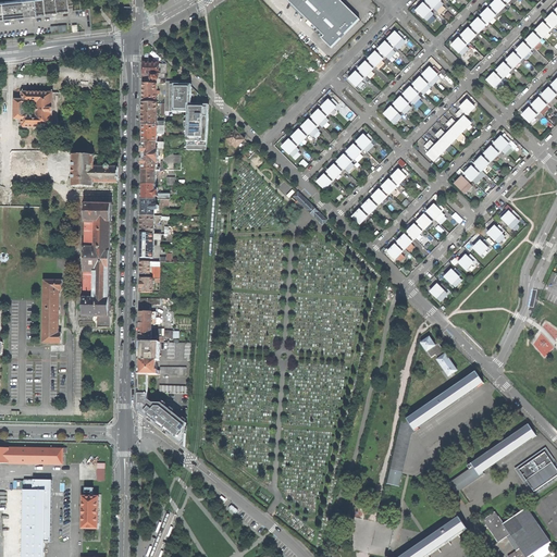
[(67,11),(65,0),(21,0),(0,2),(0,17),(8,17),(28,15),(46,13),(67,11)]
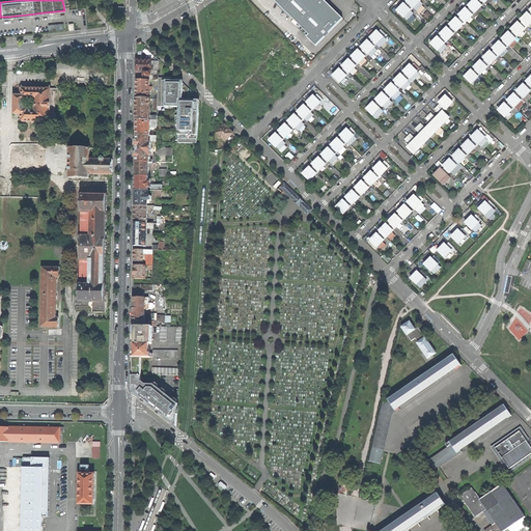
[(275,0),(310,34),(307,37),(316,46),(343,19),(324,0),(275,0)]
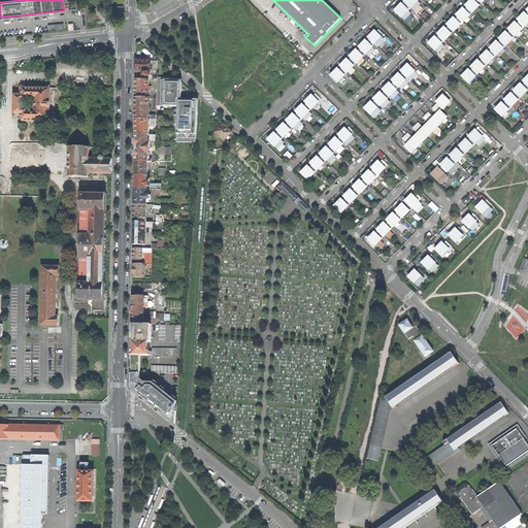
[(405,0),(404,1),(411,9),(413,8),(419,2),(420,2),(418,0),(405,0)]
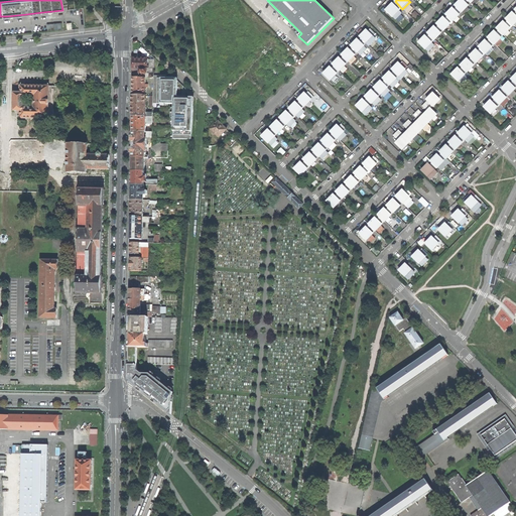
[(461,0),(459,2),(455,6),(463,13),(464,13),(469,7),(470,6),(464,0),(461,0)]
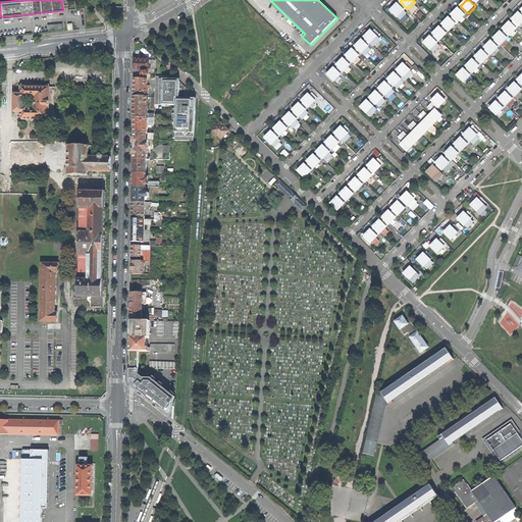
[(417,5),(414,2),(408,8),(410,11),(417,5)]
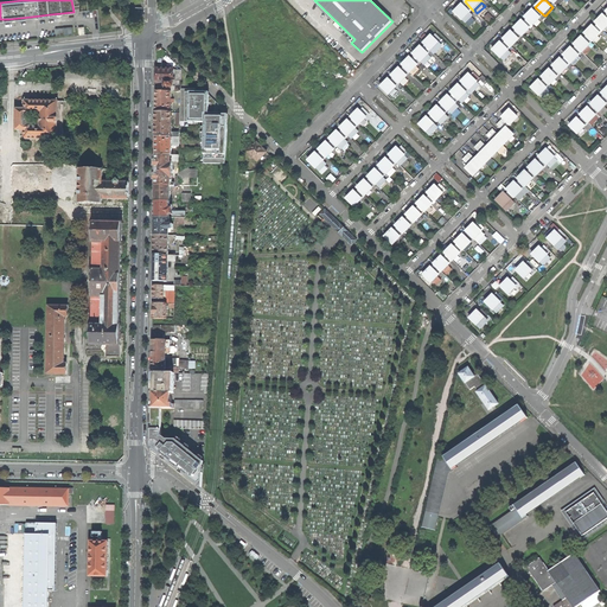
[(458,8),(454,12),(462,21),(464,20),(471,13),(472,13),(462,4),(458,8)]
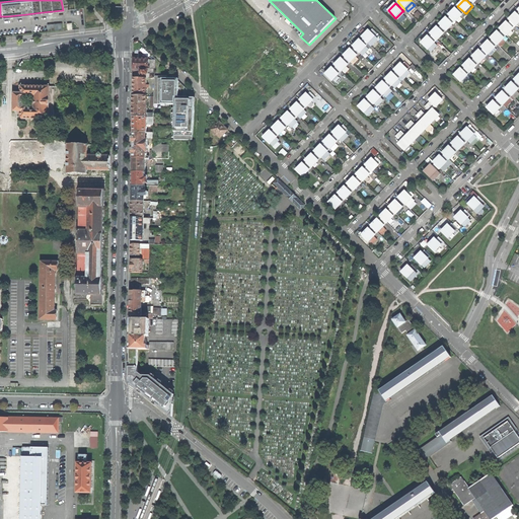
[(452,11),(448,15),(456,22),(457,21),(462,16),(463,15),(456,7),(452,11)]
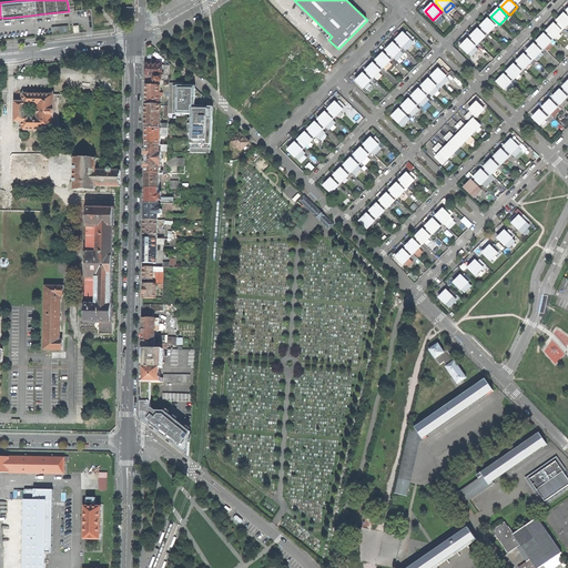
[(444,16),(440,12),(434,19),(436,22),(444,16)]
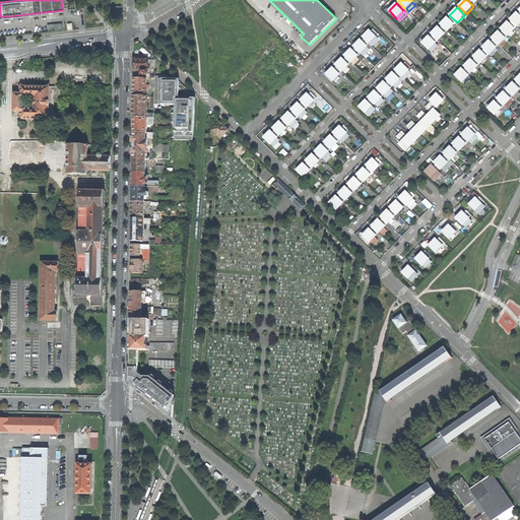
[(510,19),(517,26),(519,23),(519,14),(517,12),(513,16),(510,19)]
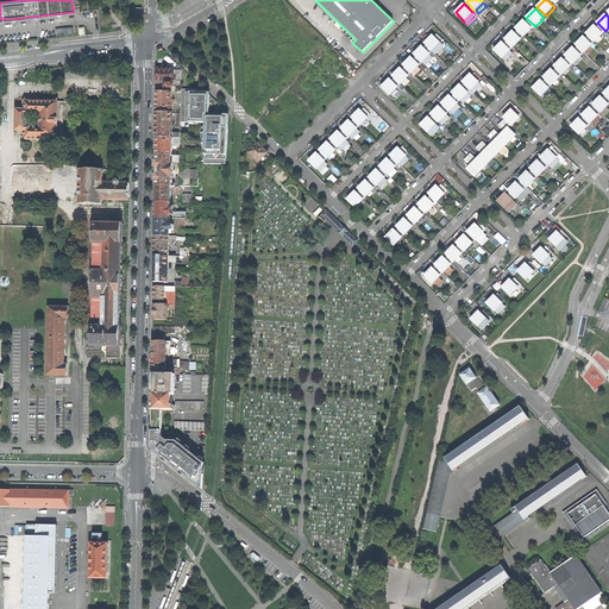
[(520,24),(515,29),(525,37),(526,36),(532,30),(533,29),(523,20),(520,24)]
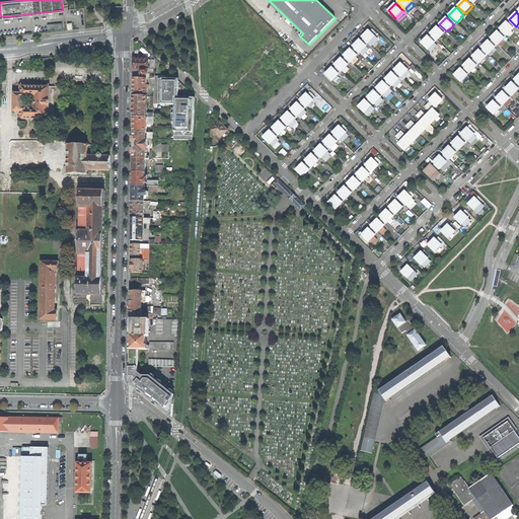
[(500,28),(507,36),(515,28),(507,21),(504,25),(500,28)]
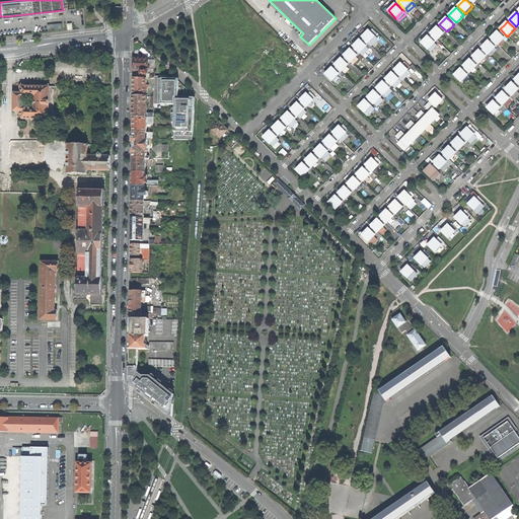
[(434,29),(430,33),(438,41),(445,33),(438,26),(434,29)]
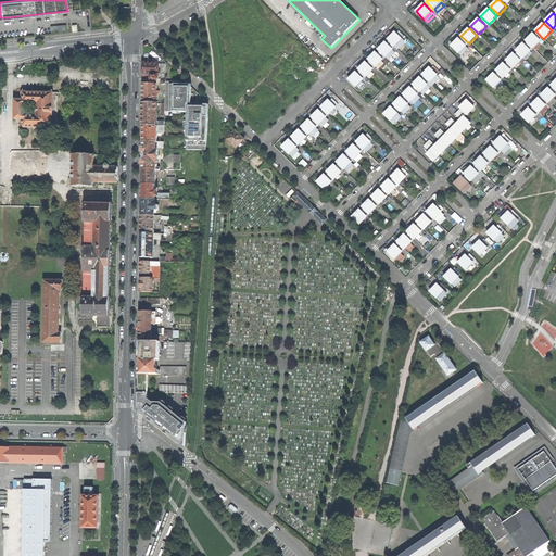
[(391,36),(388,39),(395,47),(403,39),(395,32),(391,36)]
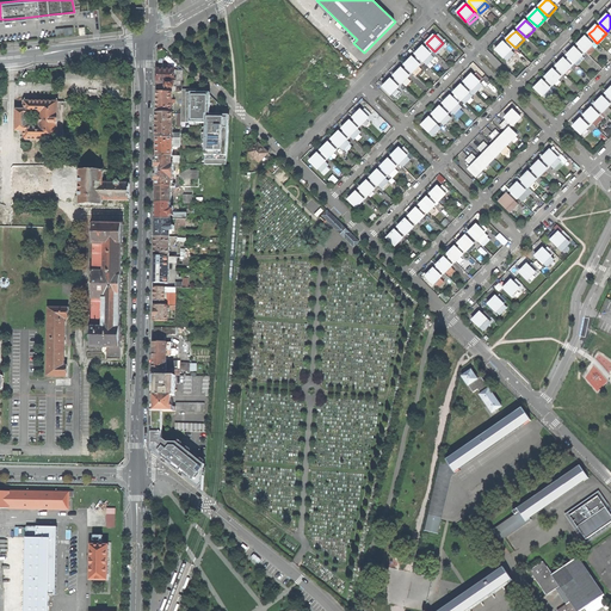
[(578,44),(586,54),(596,45),(586,36),(582,41),(578,44)]
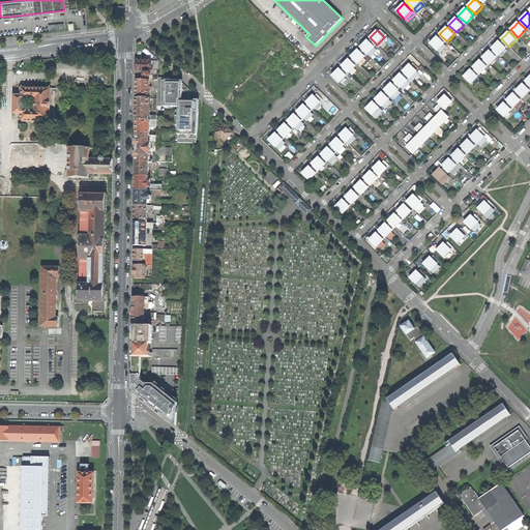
[(434,40),(430,43),(438,52),(438,51),(444,45),(445,45),(438,36),(434,40)]
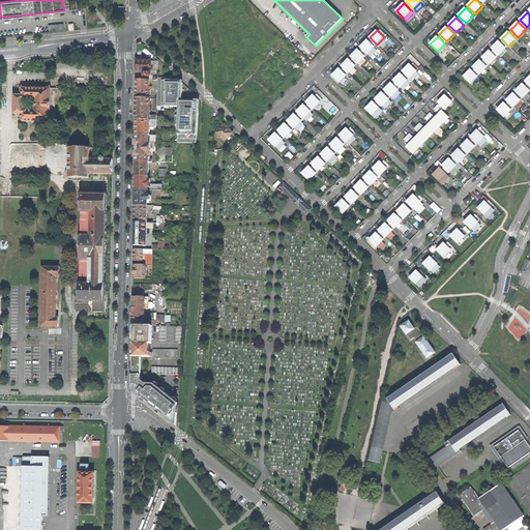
[(387,40),(384,37),(377,45),(380,48),(387,40)]
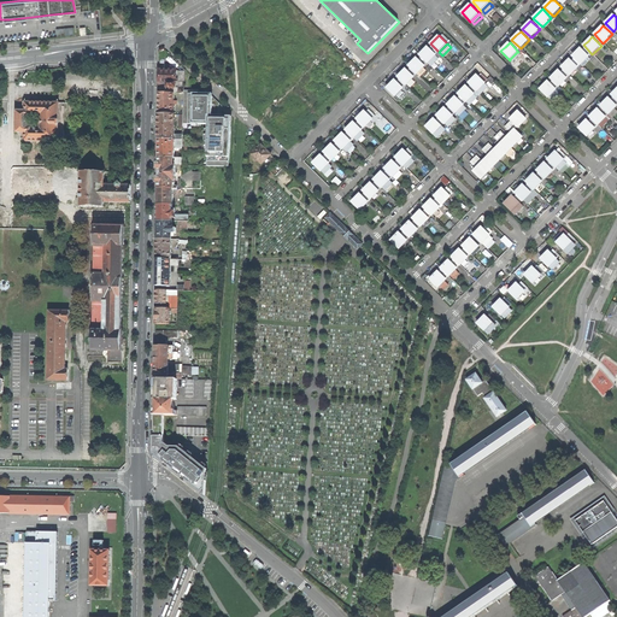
[(423,51),(419,56),(429,64),(436,56),(438,56),(428,46),(423,51)]
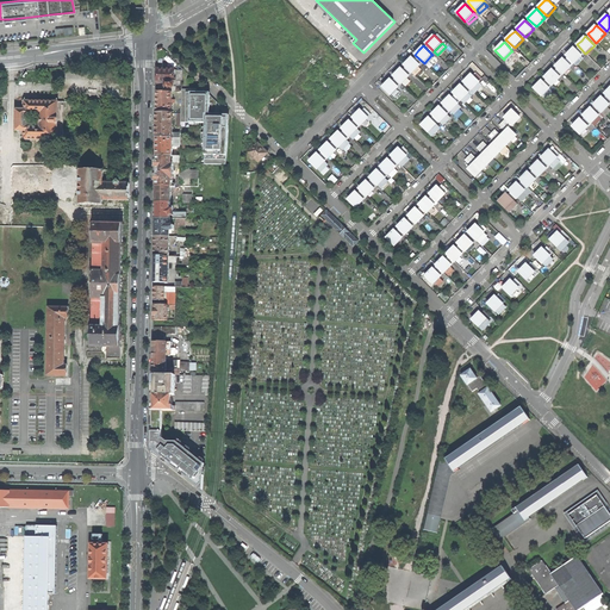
[(566,56),(574,64),(576,63),(583,57),(584,56),(574,48),(571,51),(566,56)]
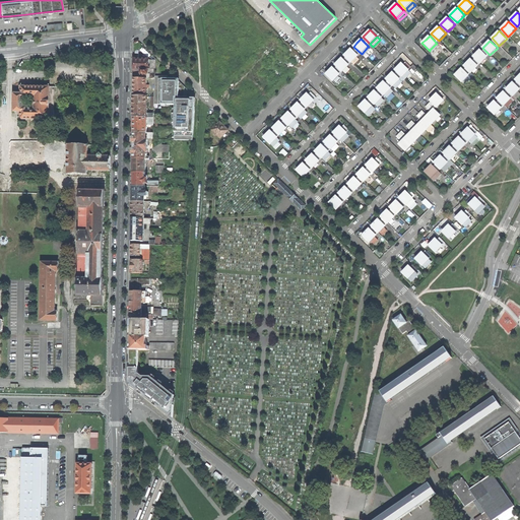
[(439,47),(436,44),(430,50),(433,53),(439,47)]
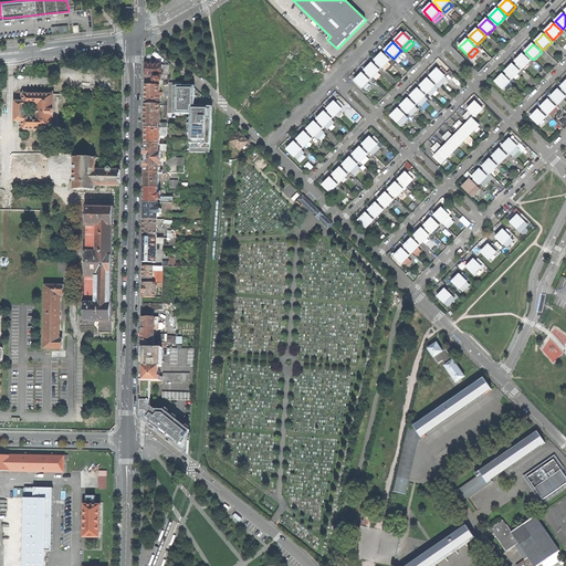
[(404,54),(400,51),(394,59),(396,61),(404,54)]
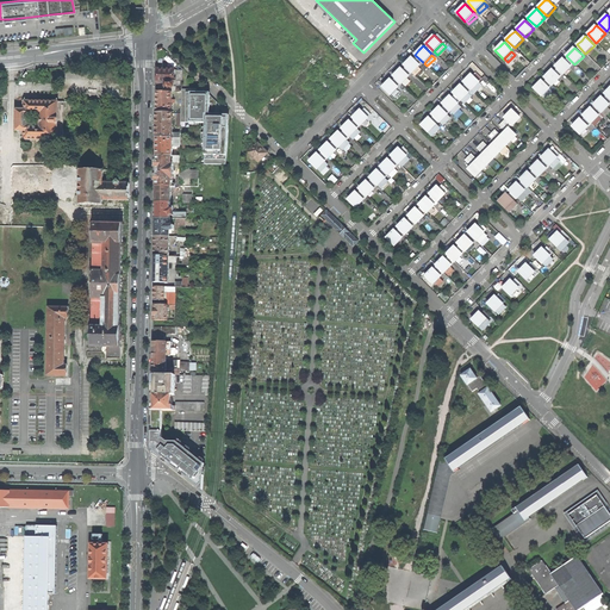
[(408,62),(404,66),(412,74),(422,66),(412,57),(408,62)]
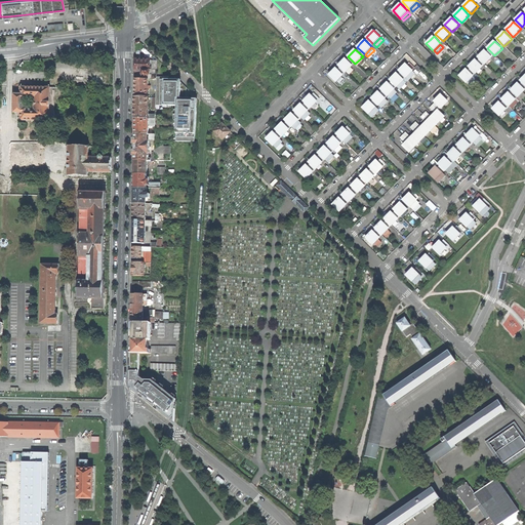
[(478,57),(485,65),(492,57),(485,50),(482,53),(478,57)]
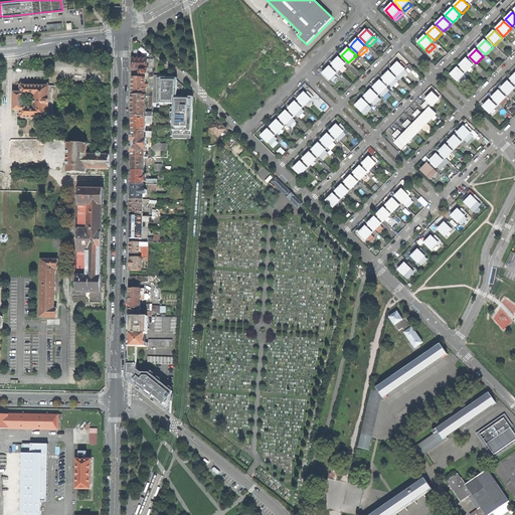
[(133,64),(133,76),(145,76),(145,72),(147,72),(147,57),(133,57),(133,64)]
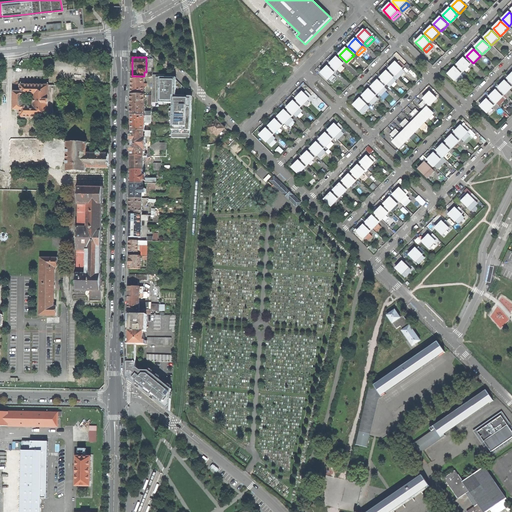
[(333,61),(330,64),(337,71),(345,64),(337,57),(333,61)]
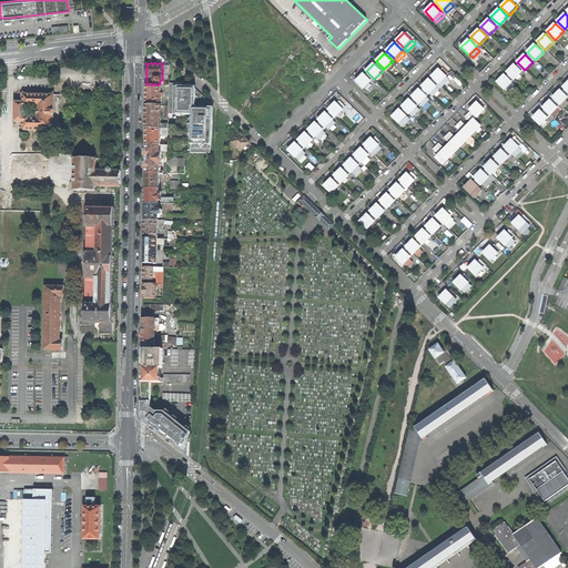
[(511,69),(507,72),(515,80),(517,78),(520,75),(524,72),(515,64),(511,69)]
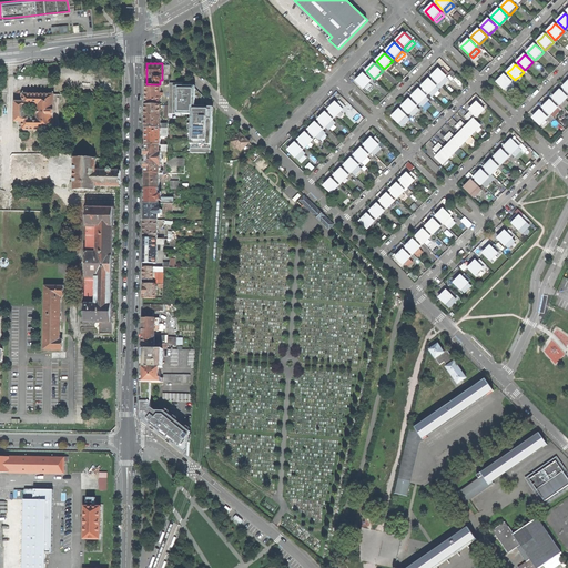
[(432,77),(439,84),(440,84),(447,78),(448,77),(447,77),(442,71),(439,69),(435,73),(432,77)]
